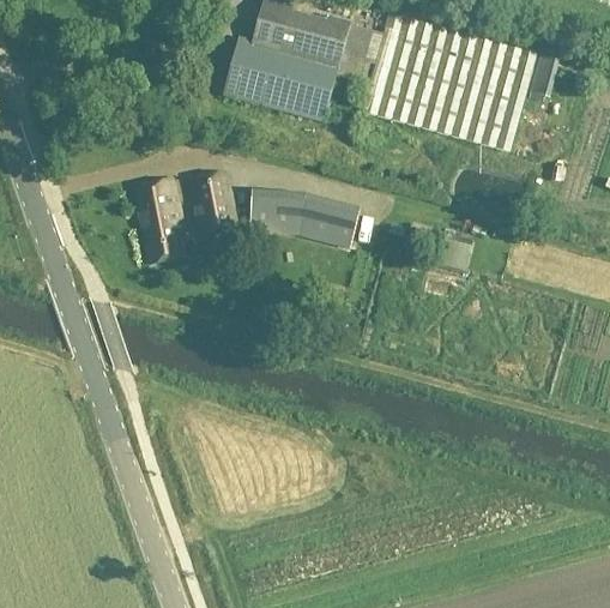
[(322,122),(350,28),(271,6),(260,43),(241,37),(224,95),(322,122)]
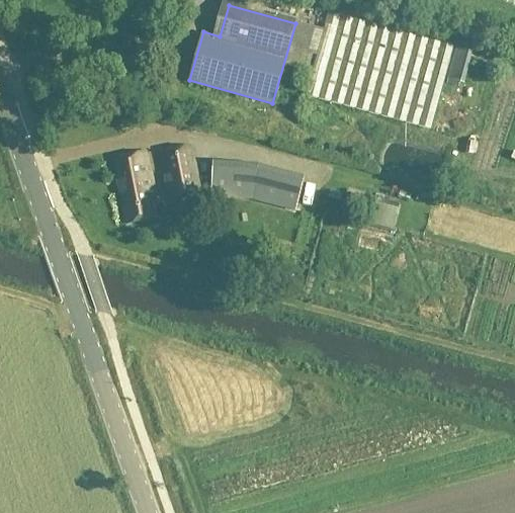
[(430,127),(452,46),(328,12),(306,94),(430,127)]
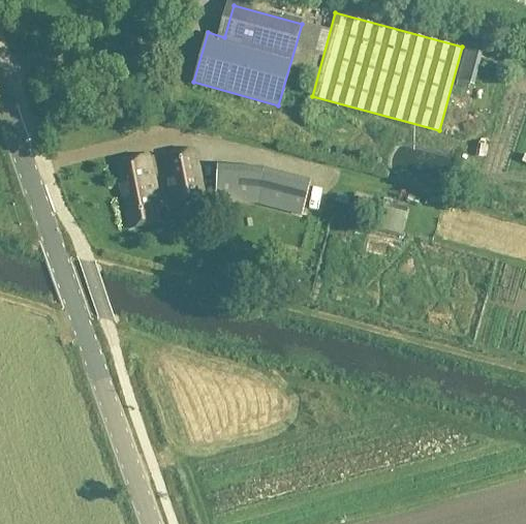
[(175,203),(205,196),(194,149),(164,156),(175,203)]
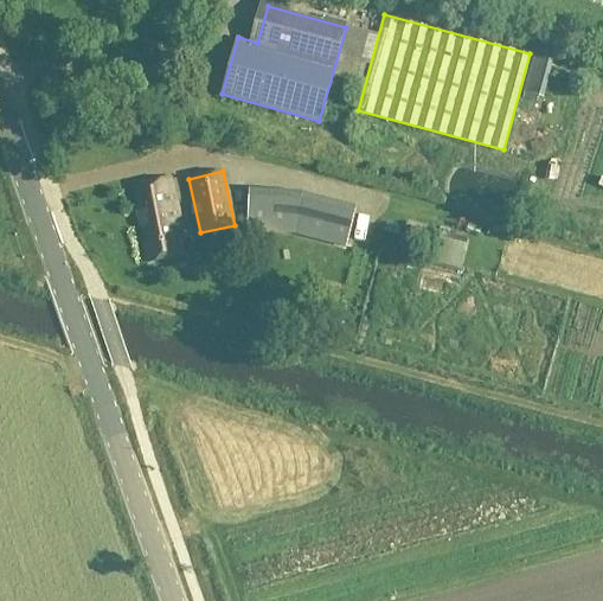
[(180,254),(175,229),(180,228),(171,178),(133,185),(143,241),(145,241),(148,260),(180,254)]
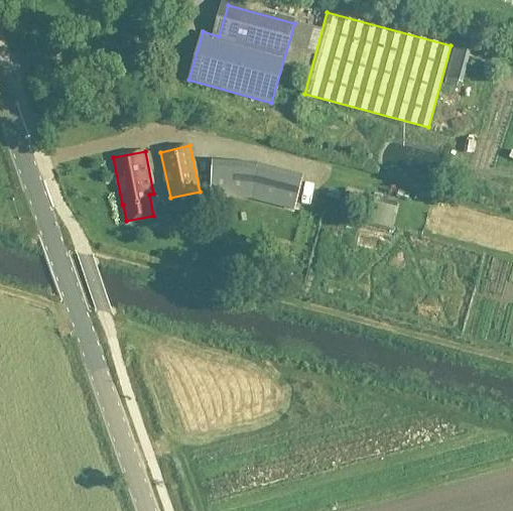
[(296,203),(302,179),(249,166),(213,164),(212,190),(248,193),(296,203)]
